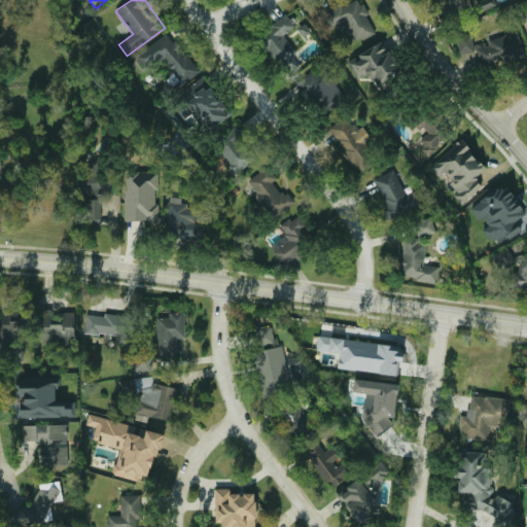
[(377,34),(359,0),(353,0),(324,15),(331,30),(346,23),(357,43),(377,34)]
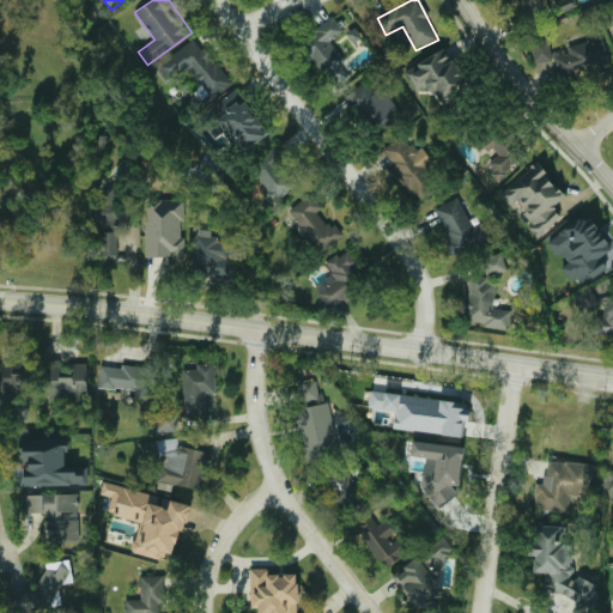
[(345,61),(331,41),(344,32),(334,17),(299,41),(333,91),(352,77),(343,64),(345,61)]
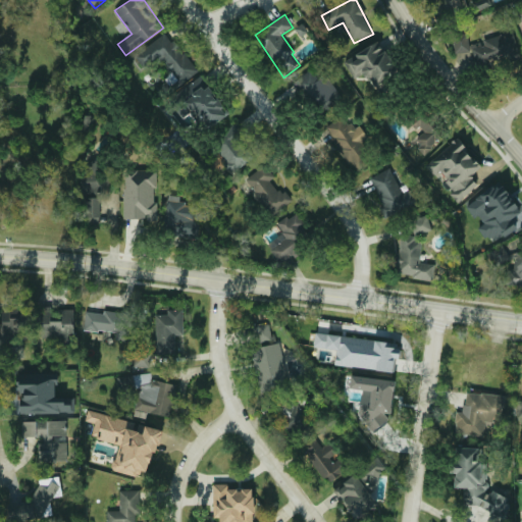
[(197,72),(168,32),(135,56),(146,70),(162,58),(180,84),(197,72)]
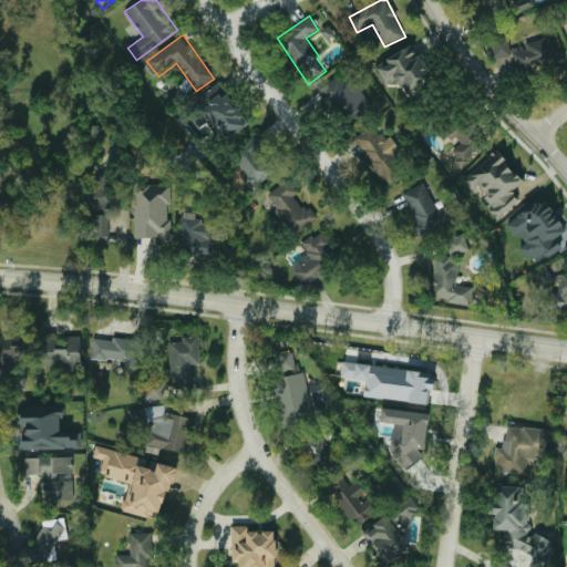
[(491,37),(498,74),(562,62),(557,35),(525,42),(526,45),(509,49),(507,34),(491,37)]
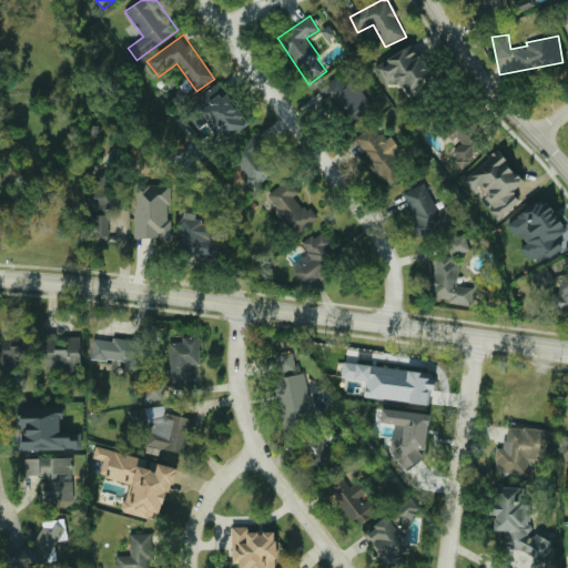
[(415,44),(375,66),(386,85),(399,79),(411,100),(426,91),(422,83),(433,77),(415,44)]
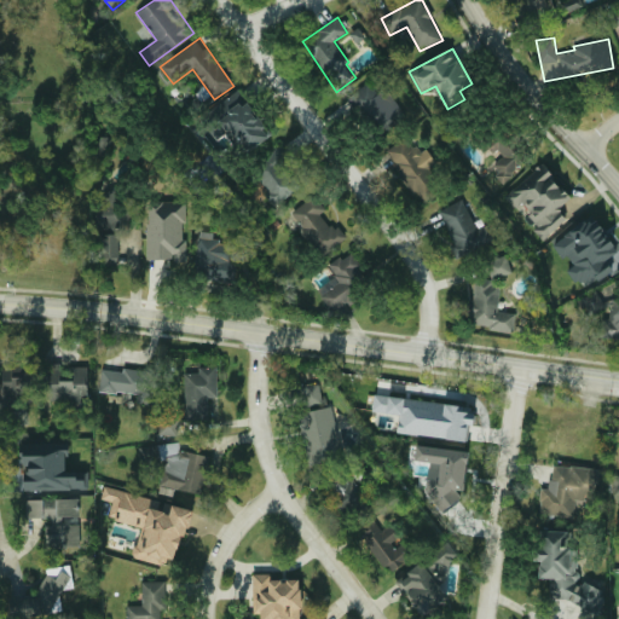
[(382,136),(405,117),(374,77),(351,96),(382,136)]
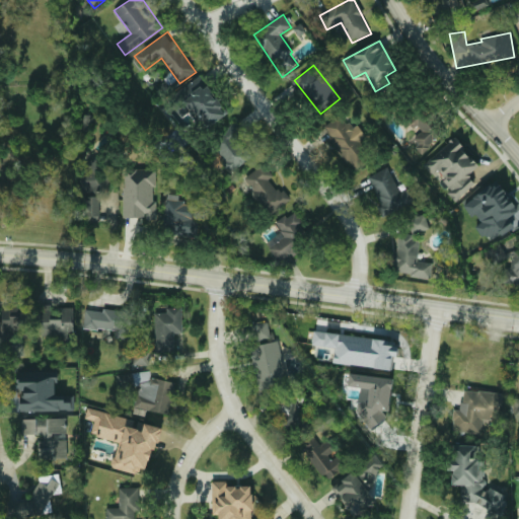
[(207,130),(228,113),(200,76),(180,91),(188,99),(184,101),(207,130)]
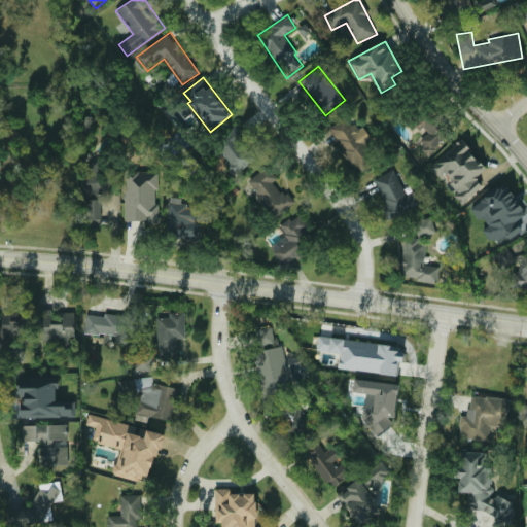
[(417,126),(426,134),(418,144),(430,154),(453,129),(440,115),(434,121),(426,114),(417,126)]
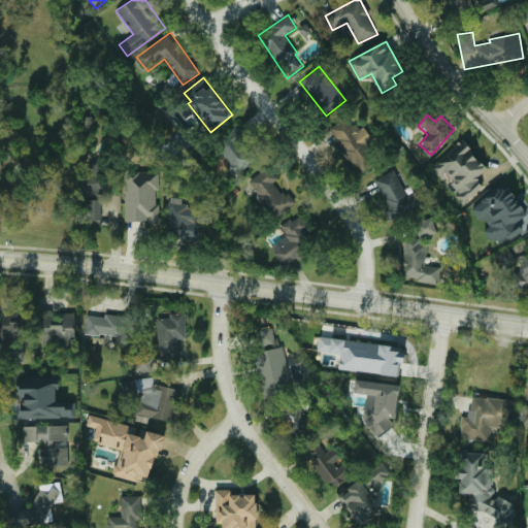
[(327,130),(360,173),(377,160),(365,143),(372,138),(363,126),(356,131),(345,116),(327,130)]
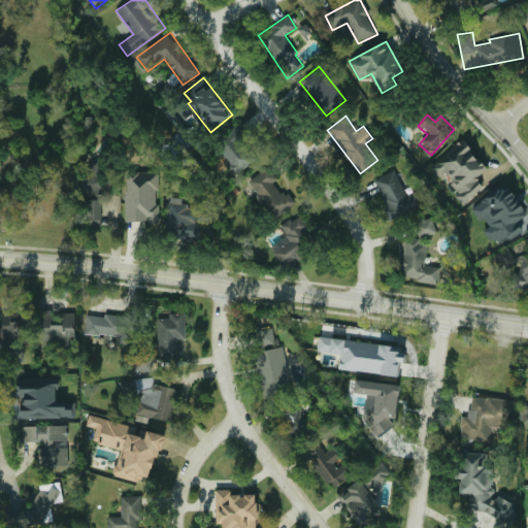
[(234,175),(258,160),(237,129),(213,144),(234,175)]
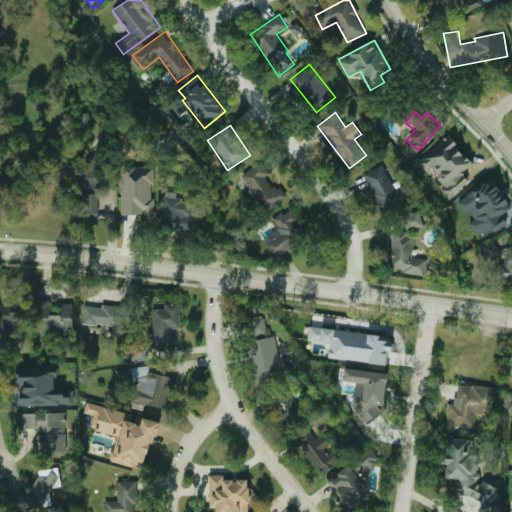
[(469,181),(461,173),(472,163),(448,135),(418,162),(427,173),(430,170),(444,185),(440,188),(449,198),(469,181)]
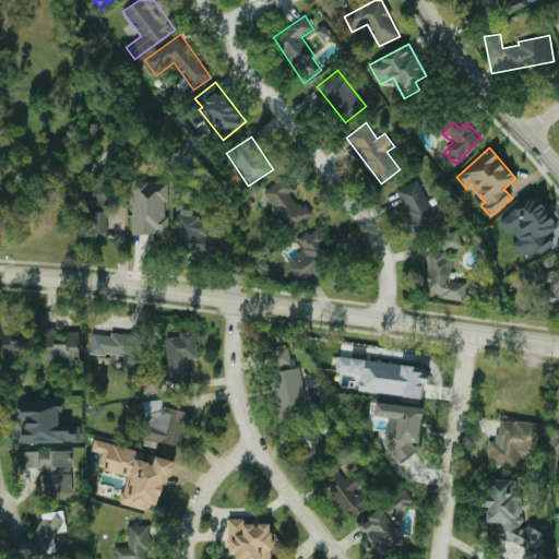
[(261,193),(289,233),(311,216),(283,177),(261,193)]
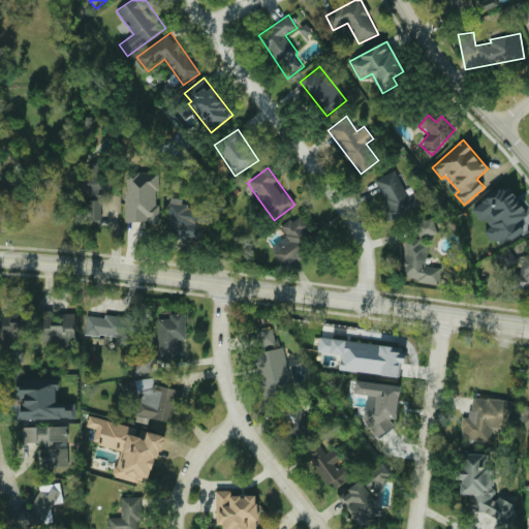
[(392,220),(425,205),(417,190),(407,195),(396,170),(374,181),(392,220)]
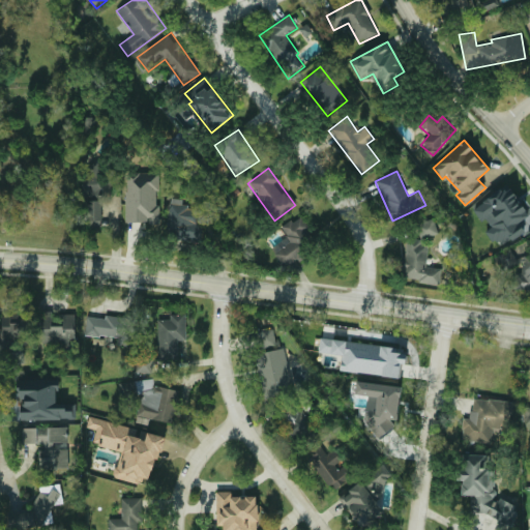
[(158,173),(125,172),(124,222),(149,222),(149,225),(158,225),(158,173)]
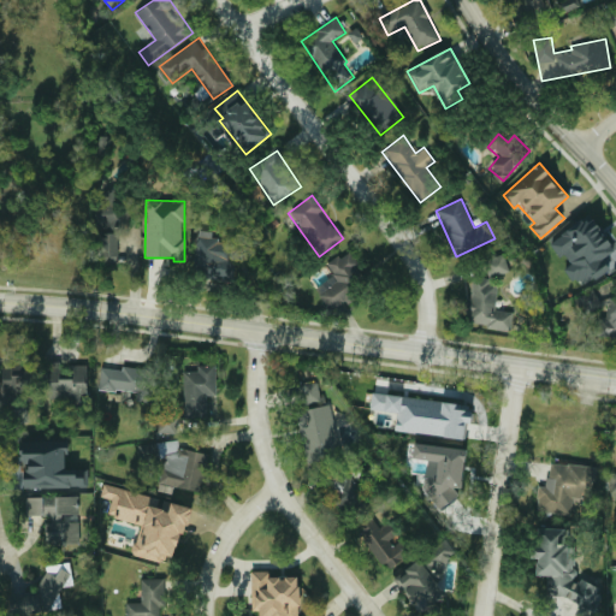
[(551,242),(568,266),(567,267),(581,289),(615,264),(615,253),(591,215),(551,242)]
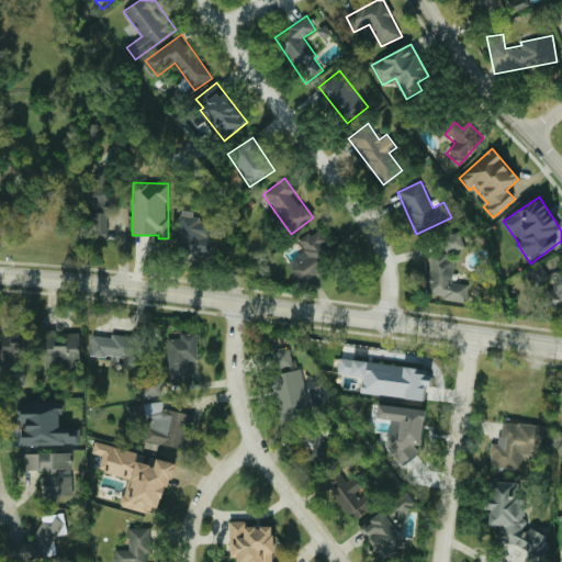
[(213,255),(215,221),(193,220),(193,211),(179,210),(177,254),(213,255)]
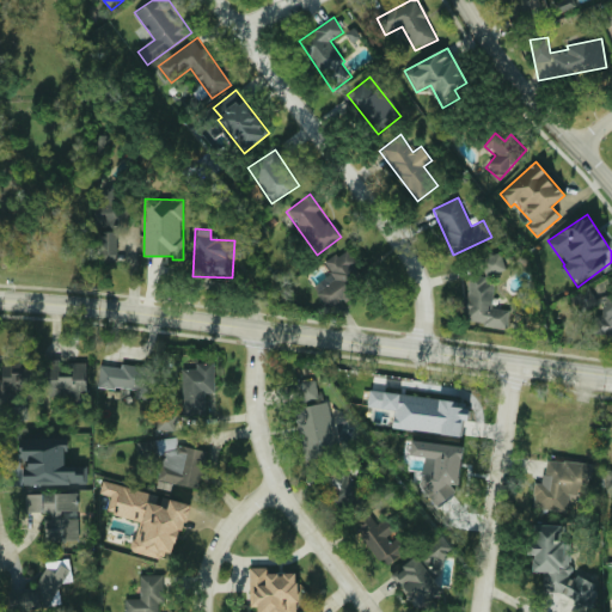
[(117,231),(98,231),(98,259),(117,259),(117,231)]
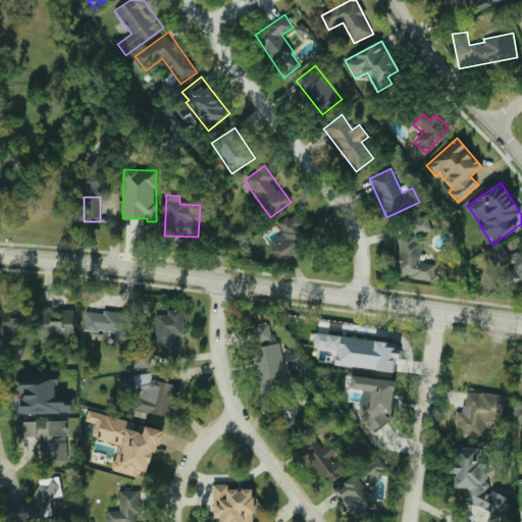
[(277,224),(283,232),(267,245),(280,263),(308,244),(299,230),(305,226),(295,212),(277,224)]
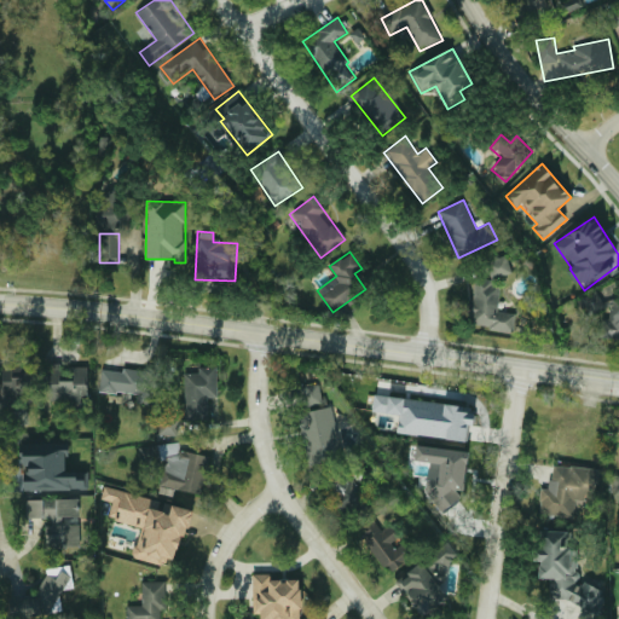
[(485,262),(491,279),(512,272),(505,255),(485,262)]
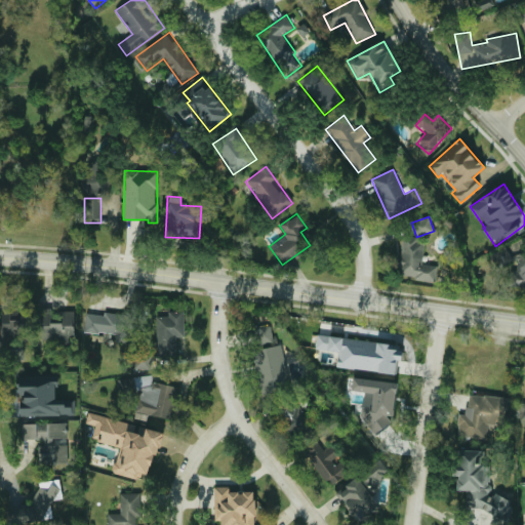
[(437,265),(422,265),(425,240),(404,238),(402,278),(436,280),(437,265)]
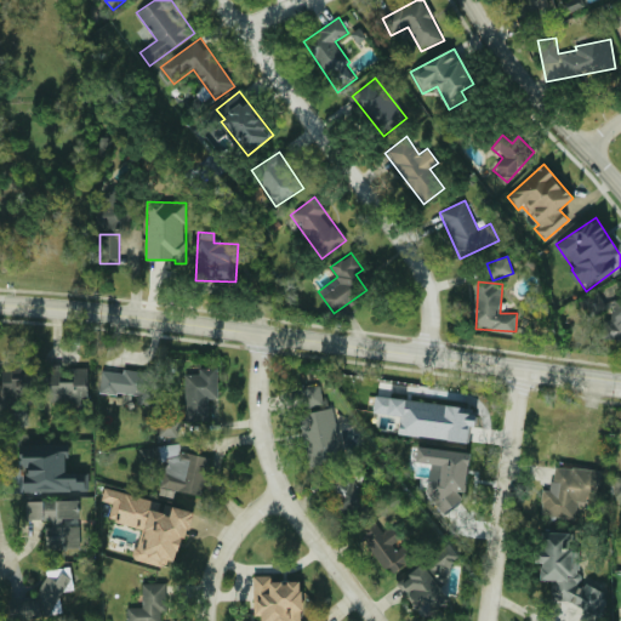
[(603,339),(620,340),(620,300),(602,298),(602,297),(582,296),(581,312),(605,314),(603,339)]
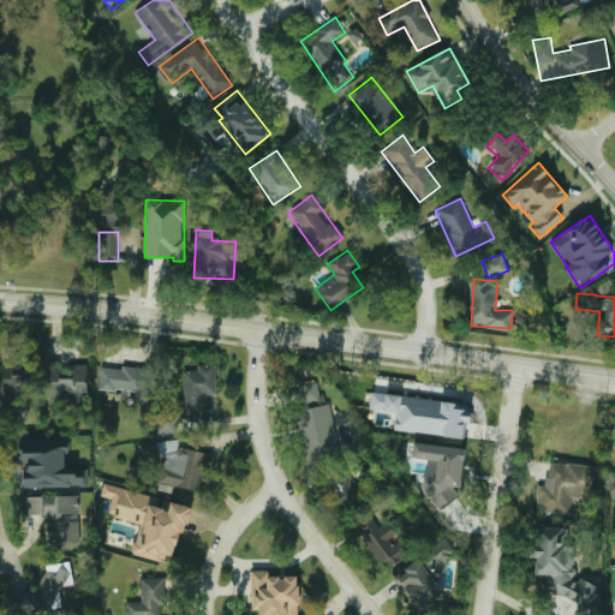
[(87,363),(40,363),(40,369),(11,369),(11,380),(0,380),(0,399),(73,399),(73,402),(88,402),(87,363)]
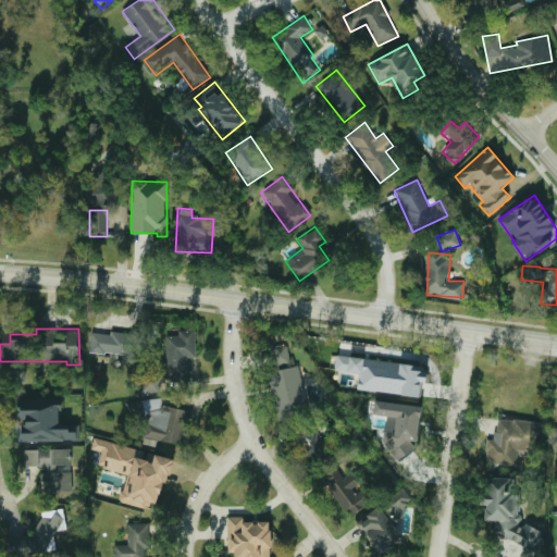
[(195,330),(178,330),(178,335),(165,336),(166,378),(187,378),(187,358),(196,358),(195,330)]
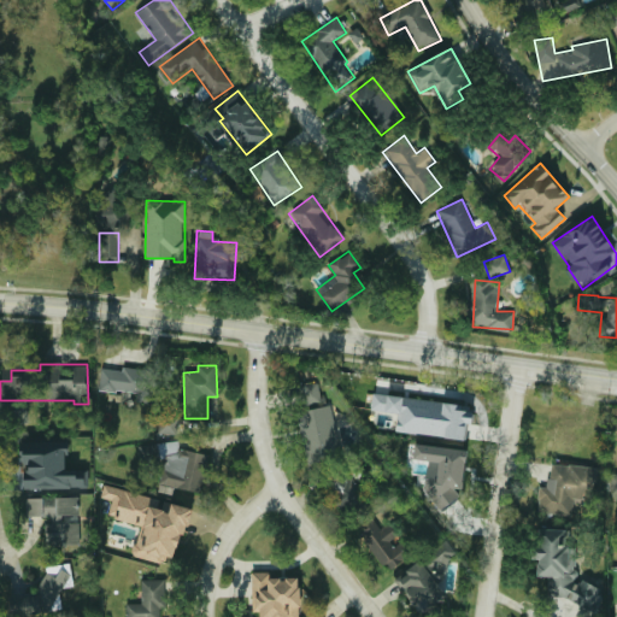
[(158,403),(160,370),(101,366),(100,391),(137,393),(137,401),(158,403)]
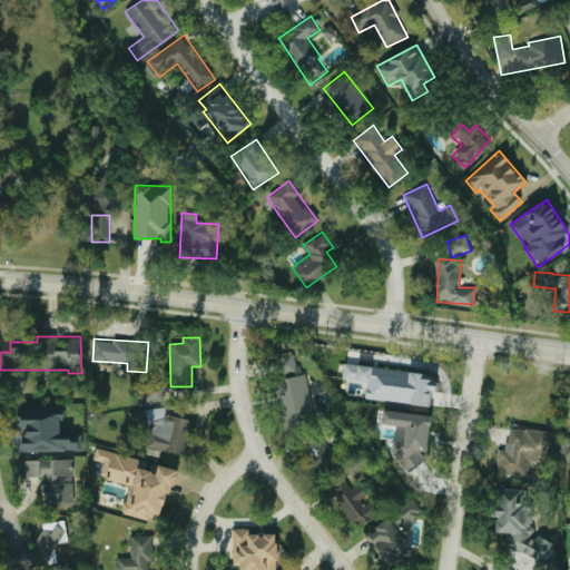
[(284,428),(316,421),(306,373),(300,374),(295,353),(274,357),(278,379),(274,380),(284,428)]
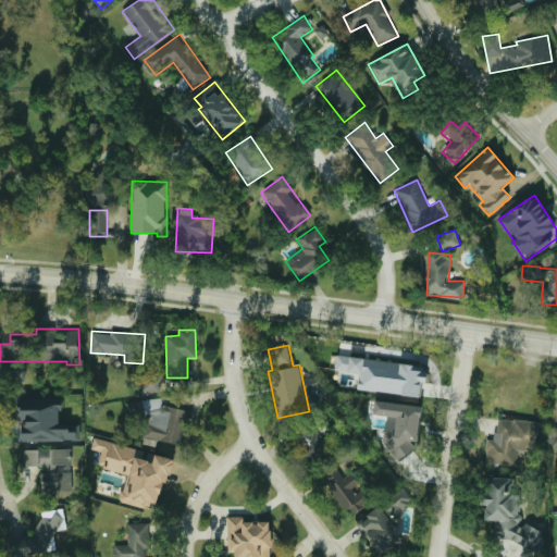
[(334,370),(359,373),(357,390),(419,396),(421,382),(428,383),(430,366),(336,356),(334,370)]
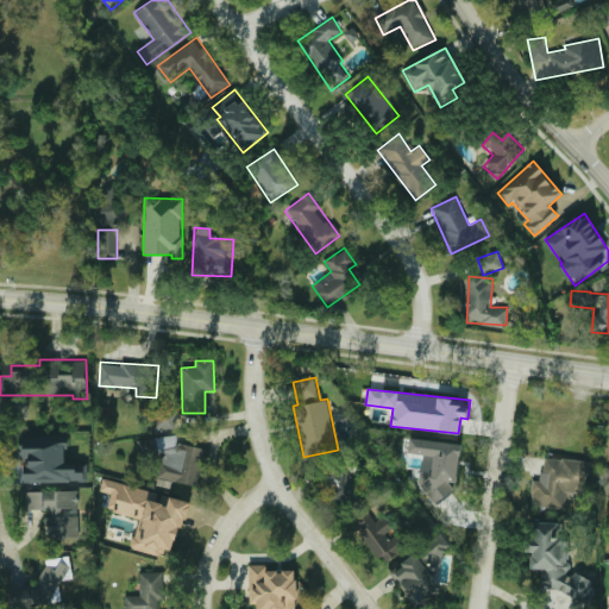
[(175,413),(156,412),(156,428),(175,428),(175,413)]
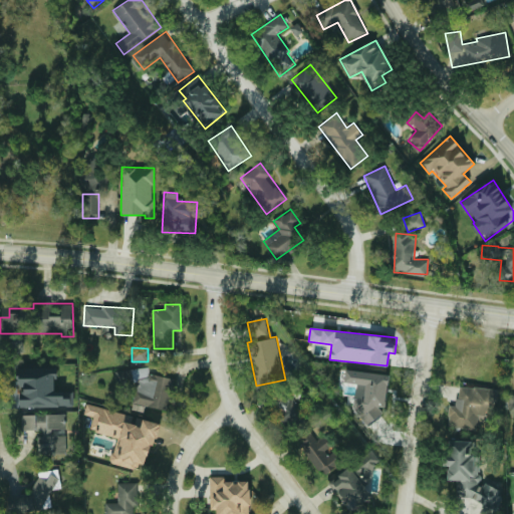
[(21,407),(73,407),(73,391),(56,391),(56,365),(18,365),(18,387),(21,387),(21,407)]
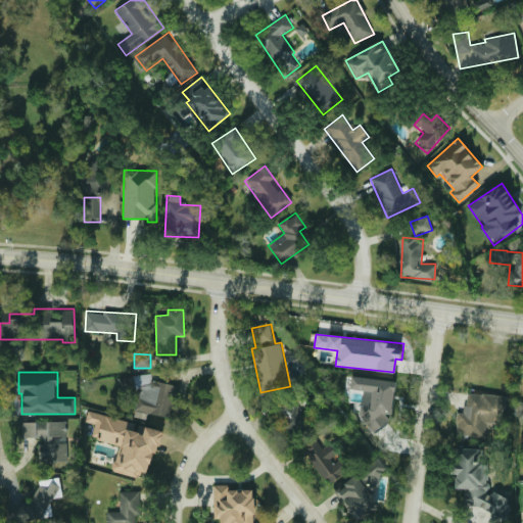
[(171,418),(174,406),(173,402),(177,385),(151,380),(151,374),(120,377),(121,390),(129,392),(139,391),(135,410),(135,411),(136,411),(171,418)]
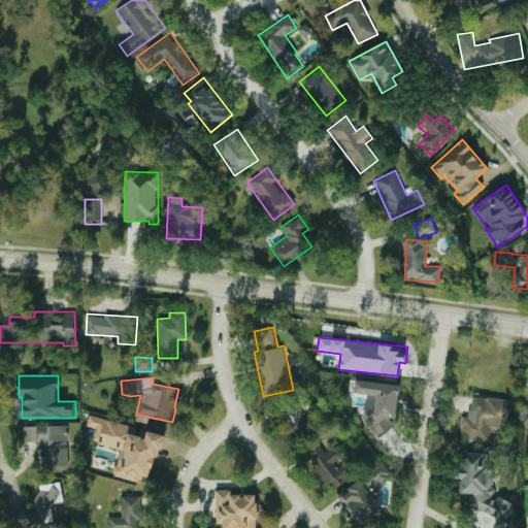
[(354,393),(368,394),(365,430),(391,432),(392,419),(396,419),(398,384),(355,381),(354,393)]
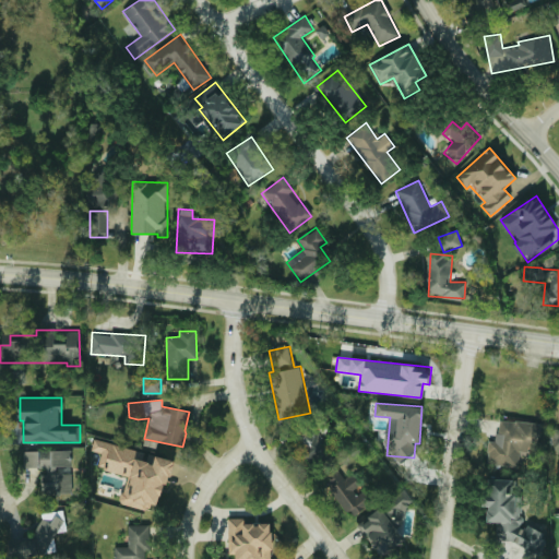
[(540,425),(499,419),(496,442),(489,441),(486,463),(516,467),(519,452),(536,454),(540,425)]
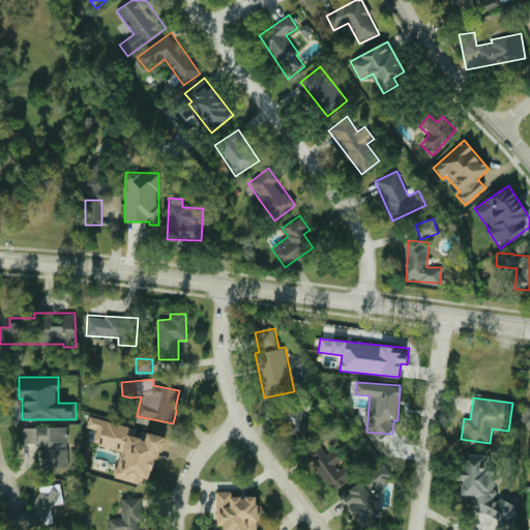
[(303,444),(319,425),(296,408),(282,428),(303,444)]
